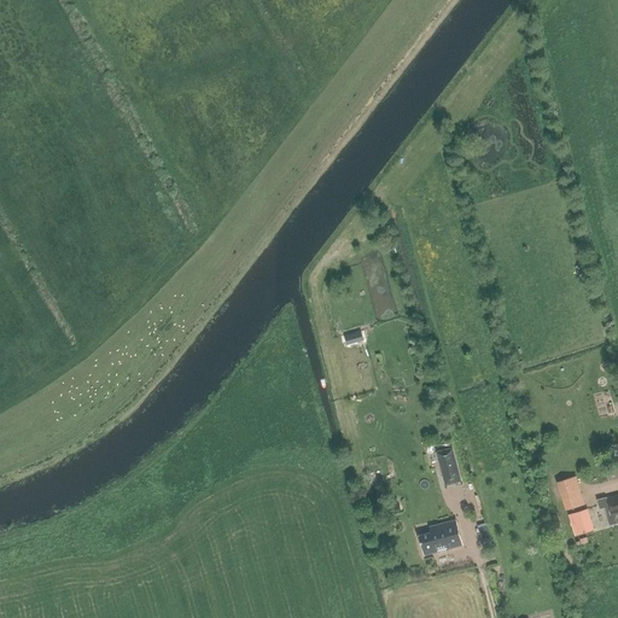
[(460,481),(453,454),(438,458),(445,485),(460,481)]
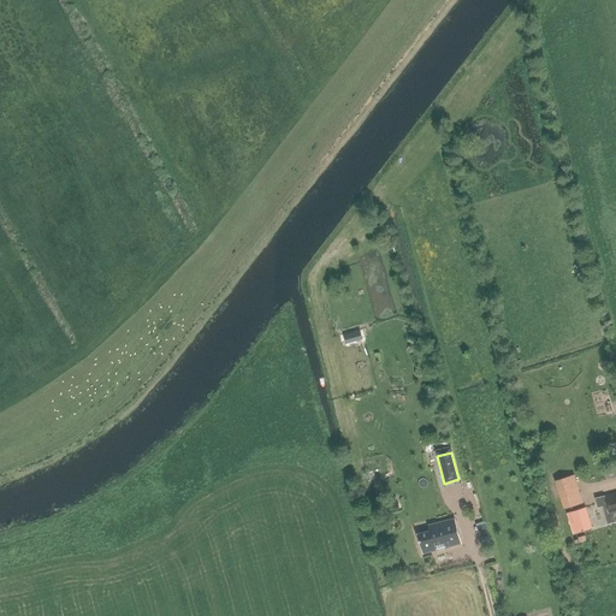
[(615,461),(602,463),(604,478),(615,477),(615,461)]
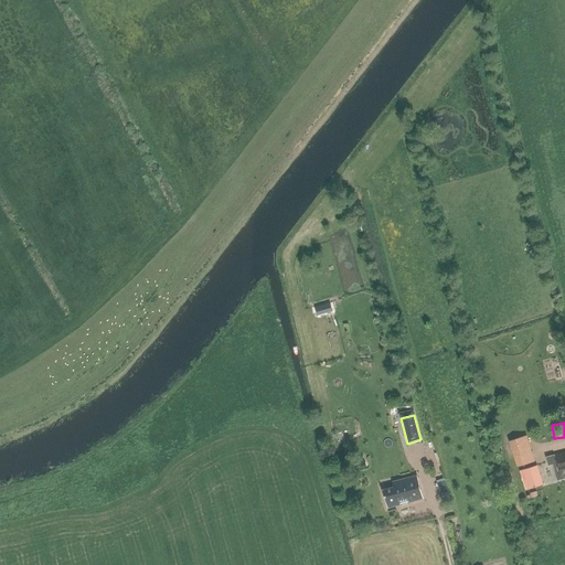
[(564,452),(555,456),(550,457),(545,458),(547,467),(553,465),(554,471),(558,471),(561,480),(564,479),(564,452)]
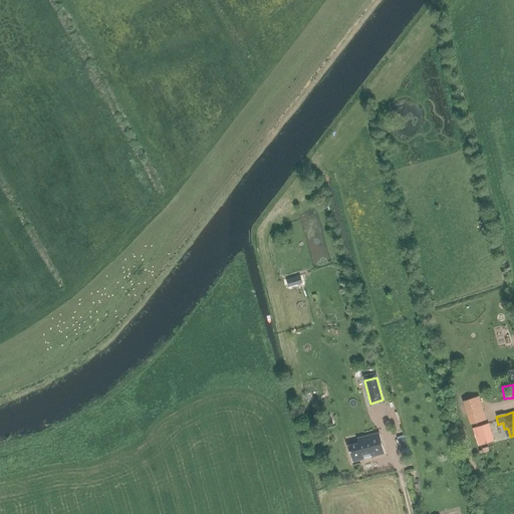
[(495,442),(489,424),(476,429),(481,446),(495,442)]
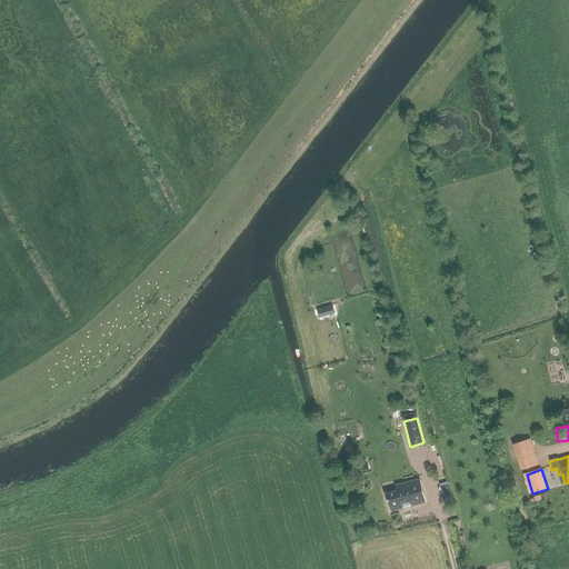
[(412,506),(426,502),(423,493),(422,493),(420,489),(422,488),(420,479),(396,486),(397,490),(386,493),(390,512),(403,509),(403,508),(412,506)]
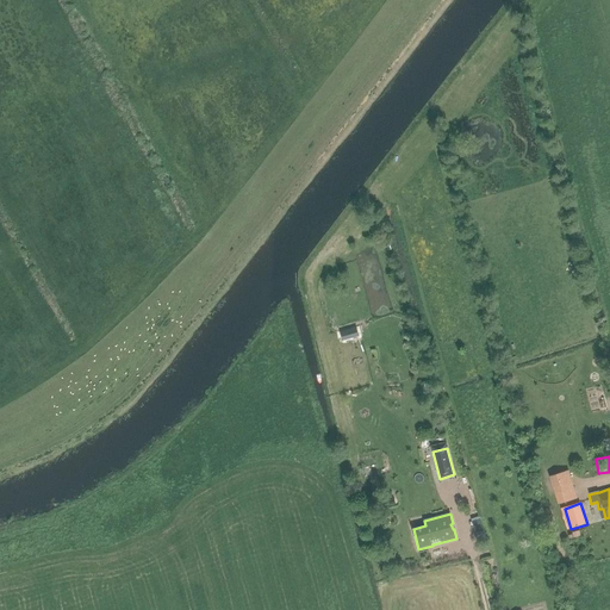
[(480,541),(490,539),(483,515),(472,518),(480,541)]
